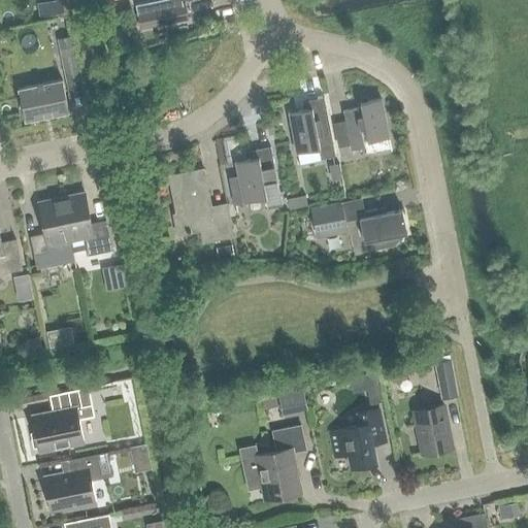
[(65,13),(62,0),(54,0),(46,1),(50,17),(65,13)]
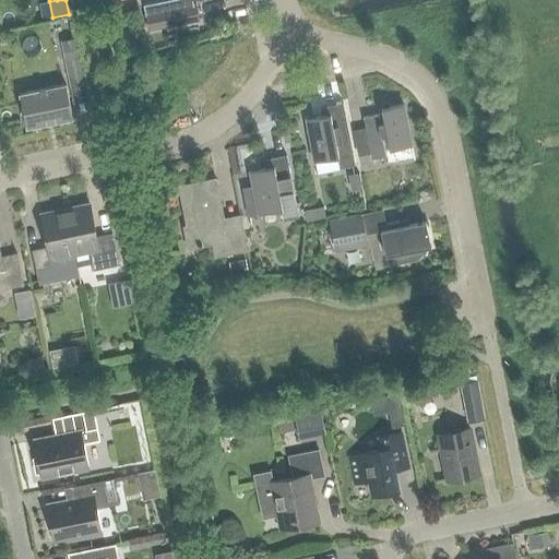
[(200,21),(197,6),(193,7),(191,0),(171,0),(143,6),(149,31),(200,21)]
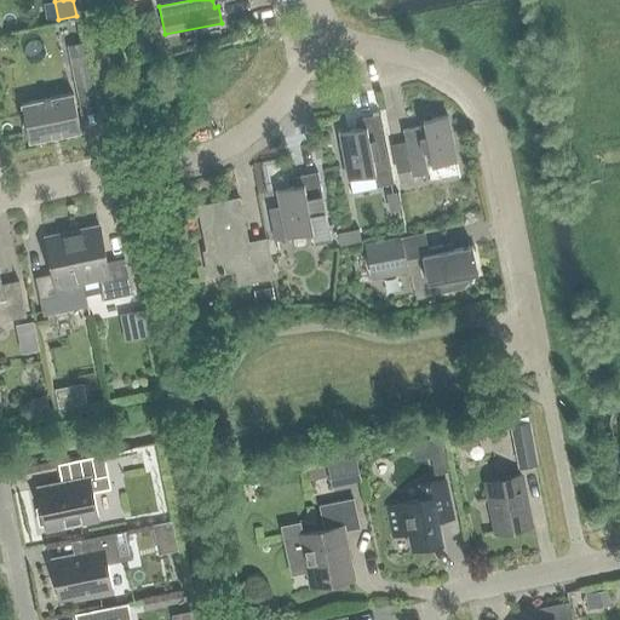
[(78,86),(92,82),(89,64),(73,67),(78,86)]
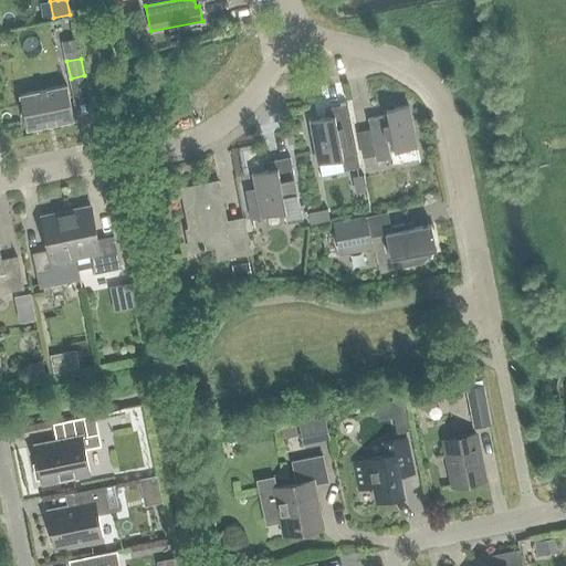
[(147,93),(159,90),(157,79),(145,81),(147,93)]
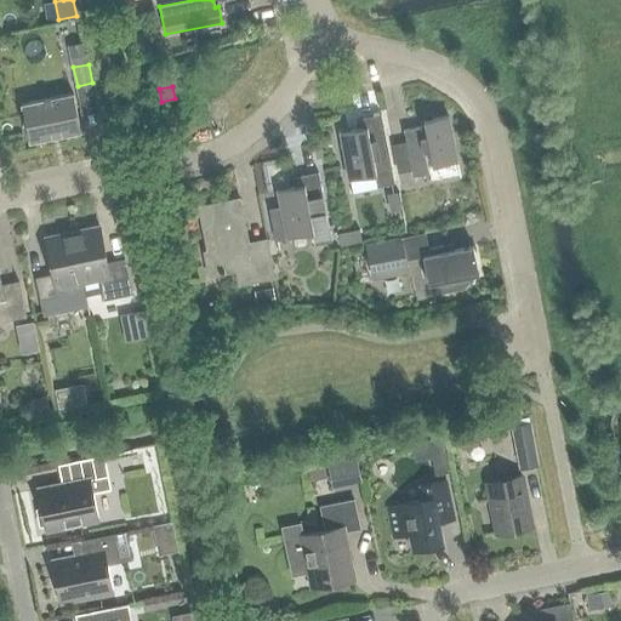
[(74,93),(22,104),(30,143),(83,132),(74,93)]
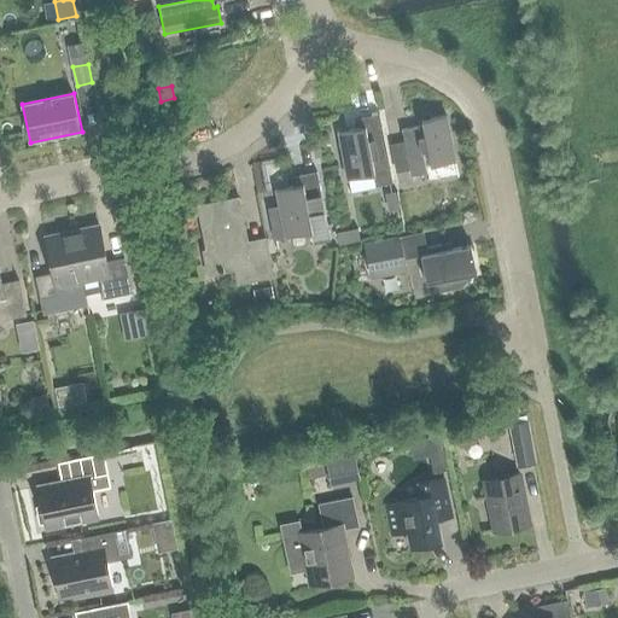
[(354,121),(356,129),(338,133),(348,181),(373,175),(375,187),(392,184),(379,116),(354,121)]
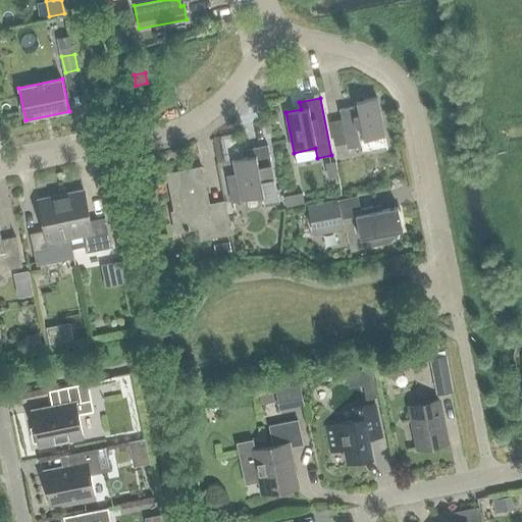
[(384,137),(376,99),(363,101),(364,105),(340,110),(347,150),(361,147),(360,142),(384,137)]
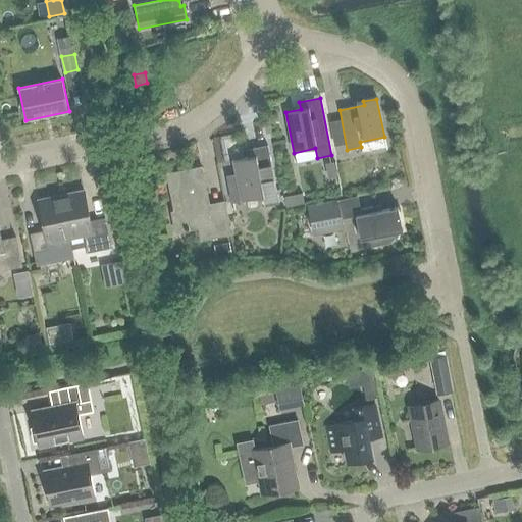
[(226,176),(232,205),(233,205),(232,203),(241,201),(262,197),(264,207),(279,204),(267,146),(266,147),(254,149),(253,149),(253,150),(247,151),(248,158),(233,161),(236,176),(228,177),(227,176),(226,176)]
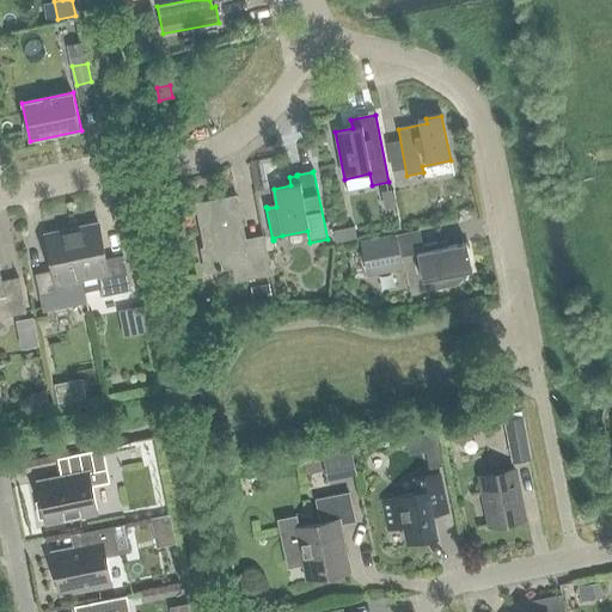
[(270,274),(264,244),(246,248),(236,196),(195,204),(204,249),(201,249),(206,273),(234,268),(237,281),(270,274)]
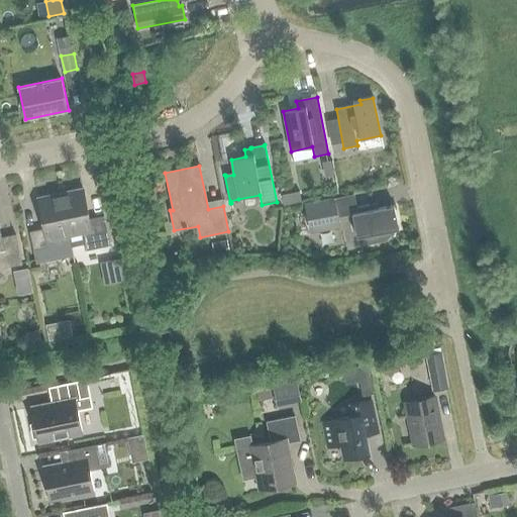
[(109,245),(103,217),(89,220),(83,190),(60,195),(70,239),(71,247),(84,244),(85,250),(109,245)]
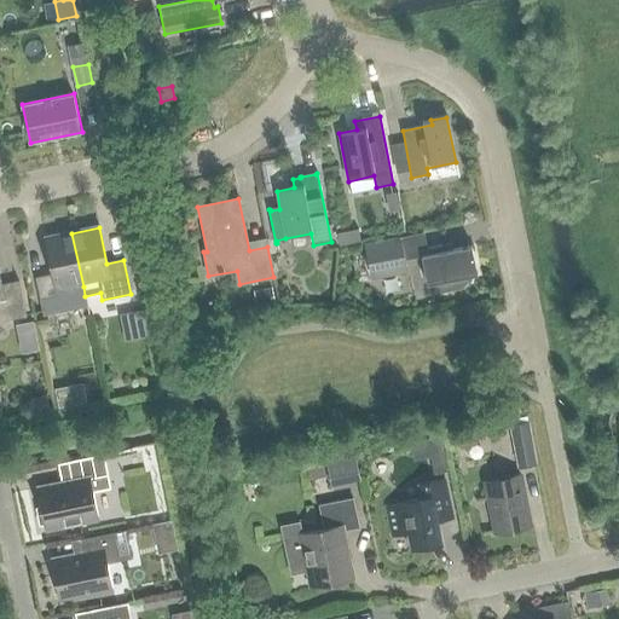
[(358,230),(336,233),(339,246),(360,242),(358,230)]
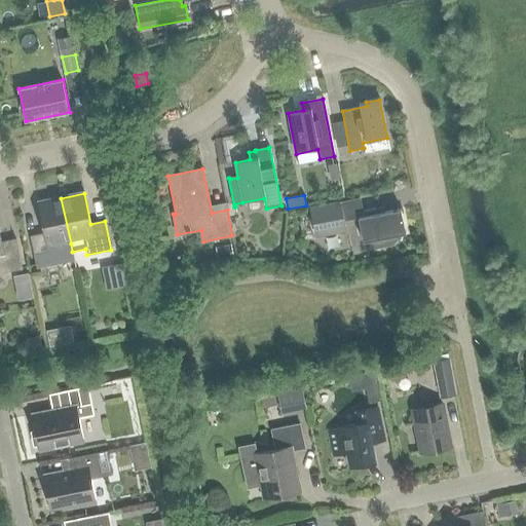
[(61,198),(38,202),(44,233),(30,236),(36,266),(61,261),(60,254),(72,252),(71,243),(61,198)]
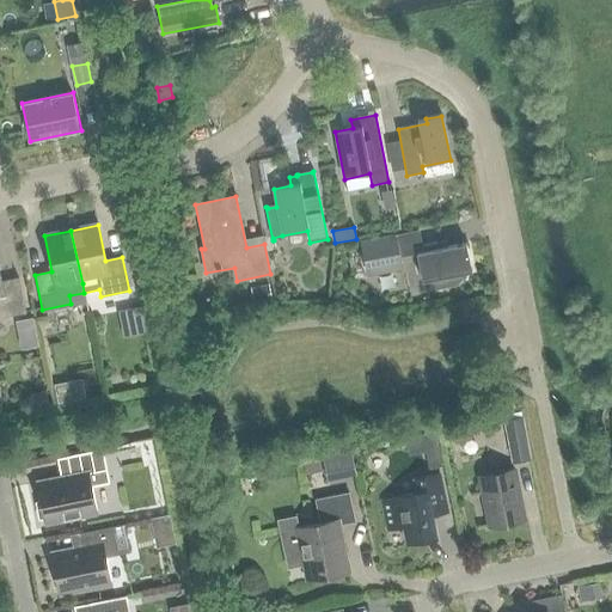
[(395,239),(363,245),(369,273),(401,267),(395,239)]
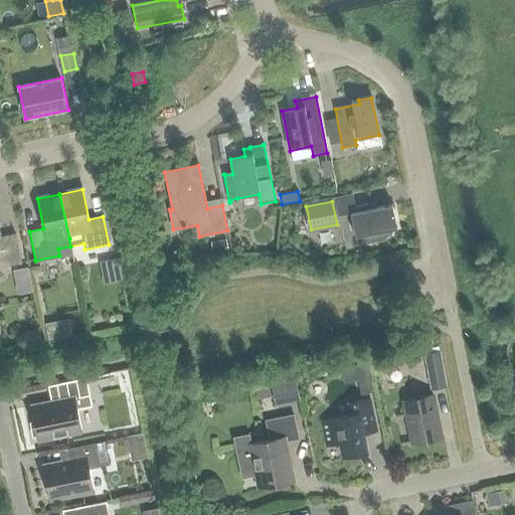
[(391,234),(393,229),(396,229),(391,205),(377,208),(376,203),(351,208),(357,237),(362,236),(364,245),(381,241),(384,240),(386,239),(391,234)]
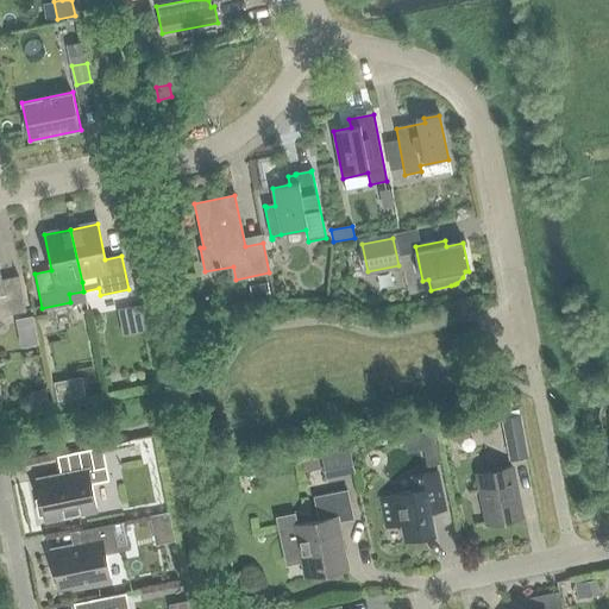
[(0,316),(25,312),(18,277),(1,281),(0,275),(0,316)]
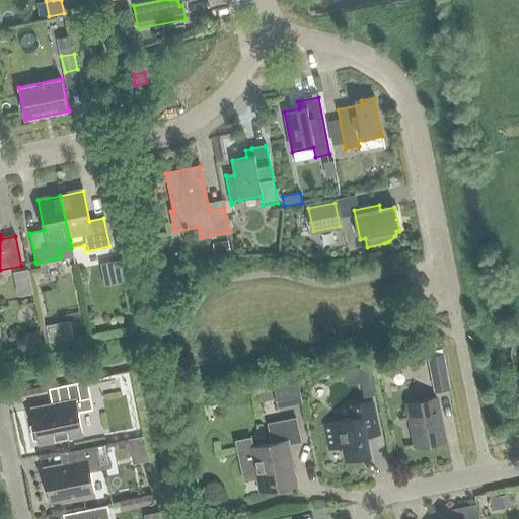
[(231,254),(228,241),(212,244),(215,258),(231,254)]
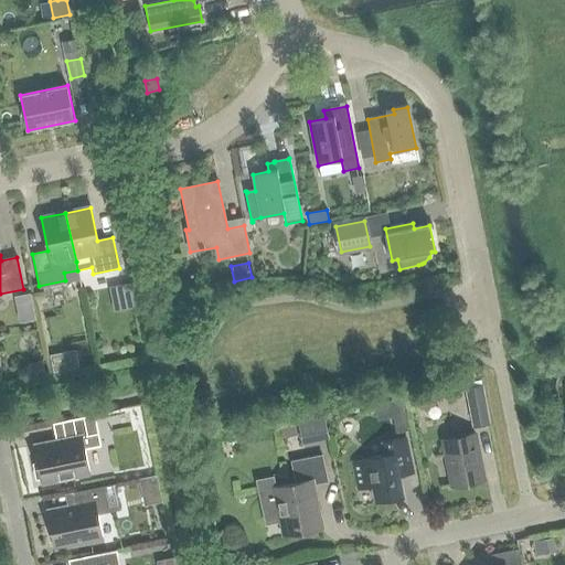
[(130,284),(118,286),(124,308),(135,306),(130,284)]
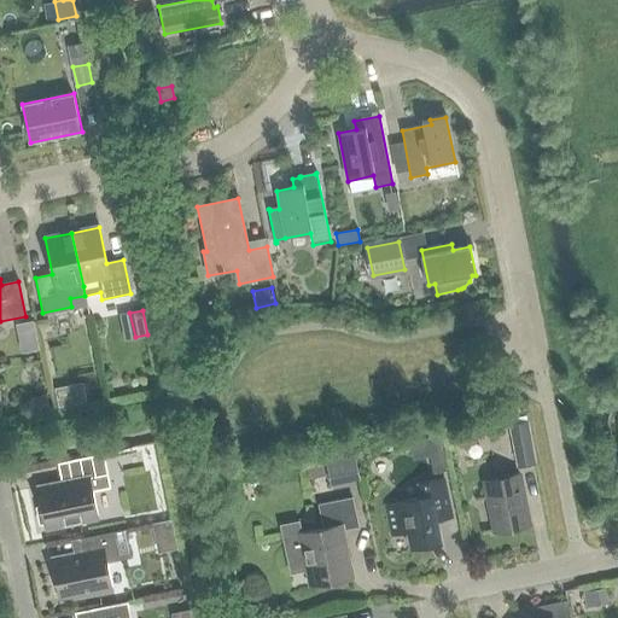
[(58,407),(87,401),(82,383),(54,389),(58,407)]
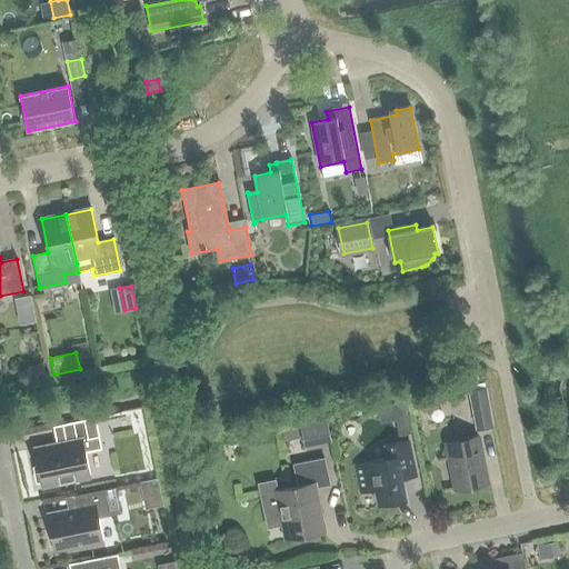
[(45,377),(42,363),(28,367),(30,379),(45,377)]
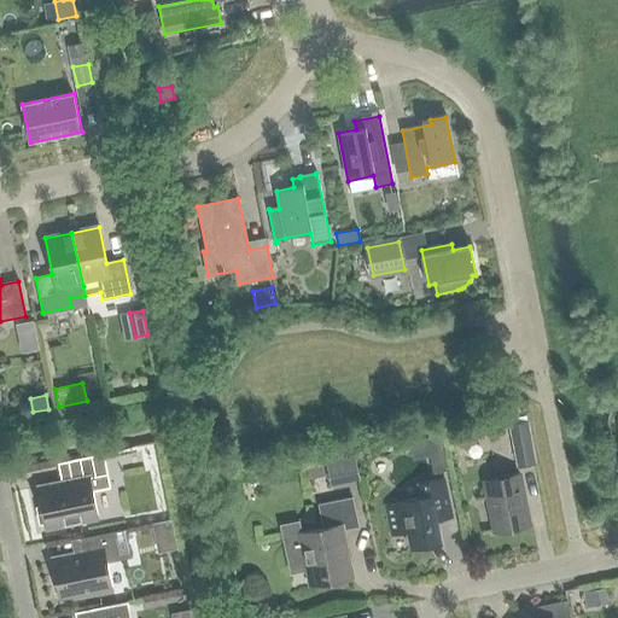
[(512,438),(518,467),(535,464),(530,435),(512,438)]
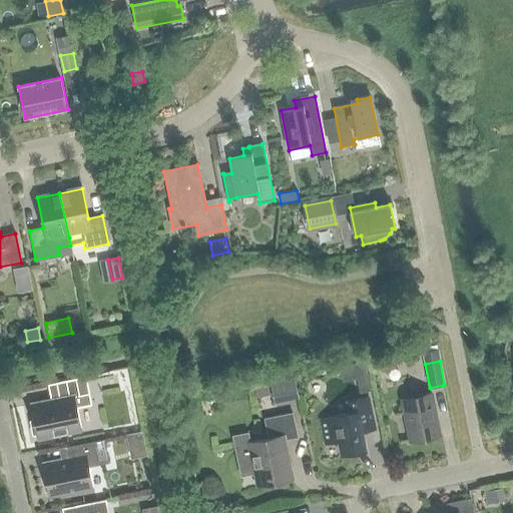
[(277,403),(301,399),(296,374),(272,379),(277,403)]
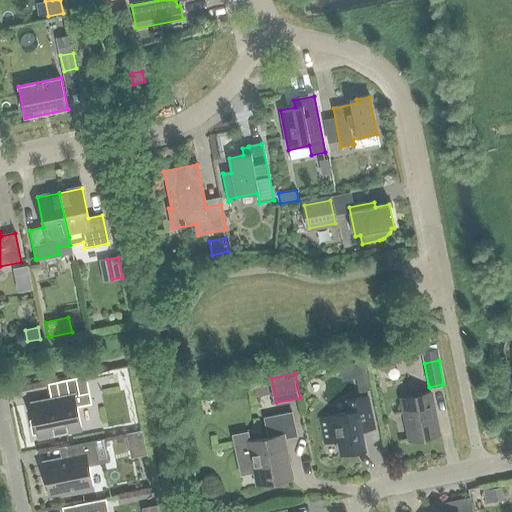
[(37,437),(81,428),(76,407),(91,404),(86,376),(56,382),(59,398),(31,404),(34,419),(30,420),(33,434),(37,434),(37,437)]
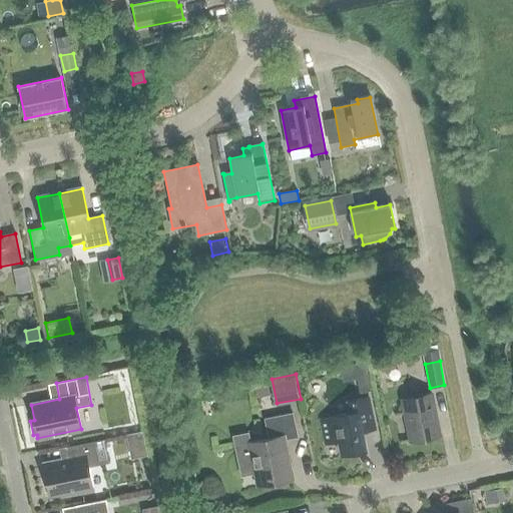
[(410,441),(440,435),(431,394),(402,400),(410,441)]
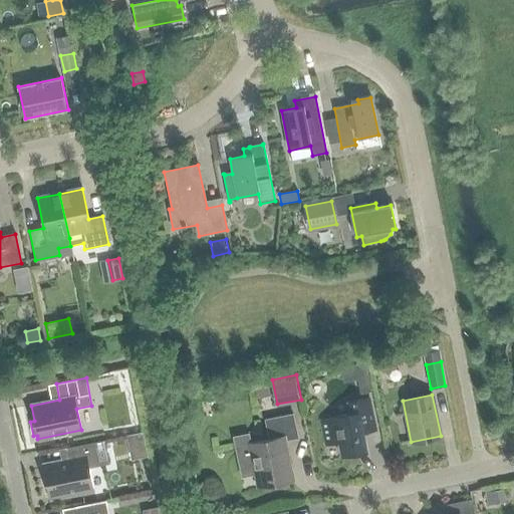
[(361,425),(374,422),(369,399),(348,403),(350,415),(321,421),(326,445),(338,443),(341,456),(367,451),(361,425)]
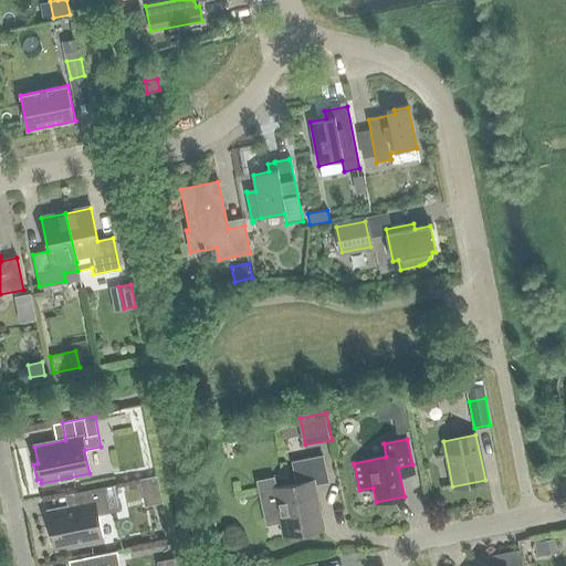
[(263,501),(266,520),(281,516),(282,523),(284,536),(285,535),(285,533),(320,526),(321,528),(322,528),(313,485),(315,484),(327,482),(323,456),(292,462),(296,483),(276,488),(275,488),(278,498),(263,501)]
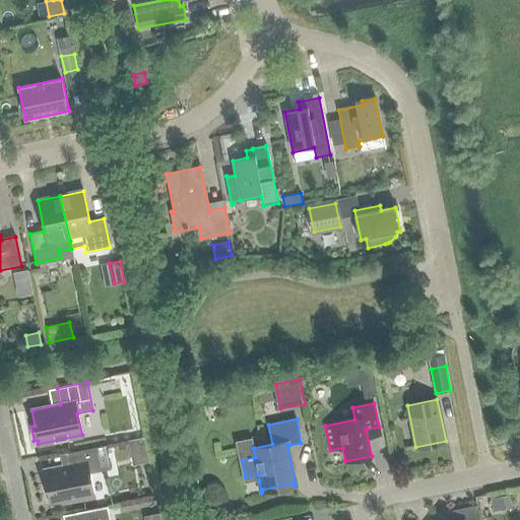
[(144,438),(128,441),(130,452),(146,449),(144,438)]
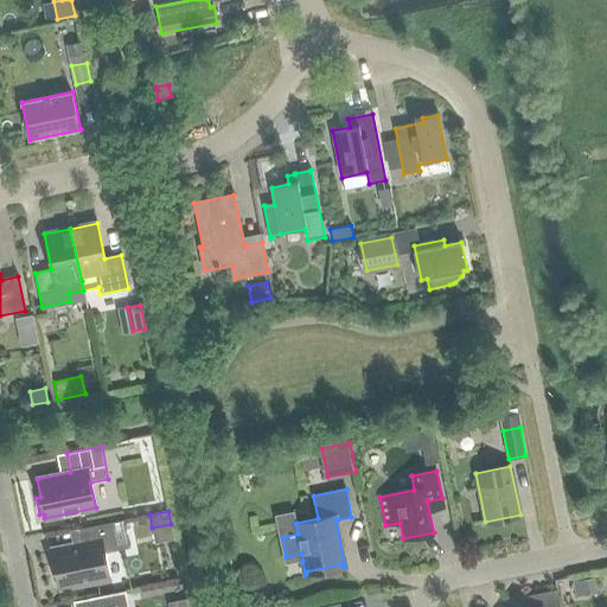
[(129,548),(123,519),(82,528),(84,542),(50,549),(58,588),(110,579),(104,553),(129,548)]
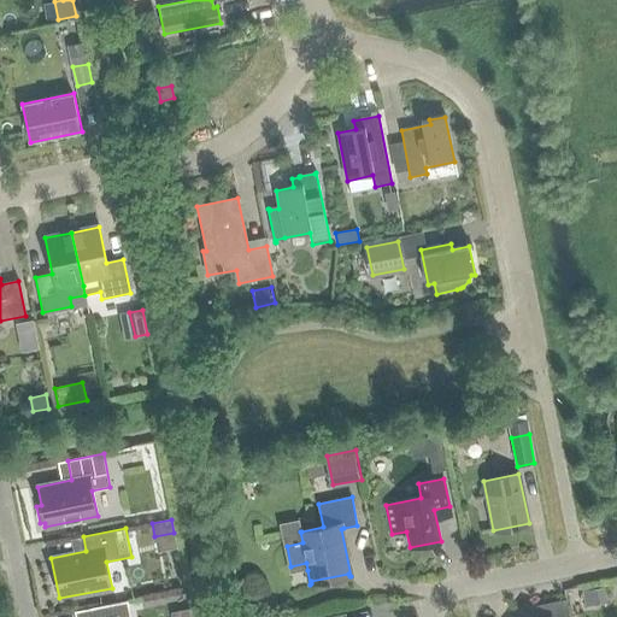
[(606,603),(604,587),(582,591),(585,606),(606,603)]
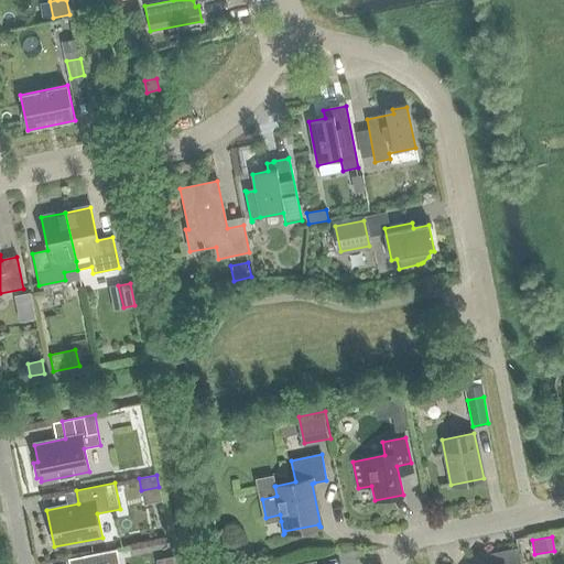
[(520,563),(518,548),(489,554),(491,563),(520,563)]
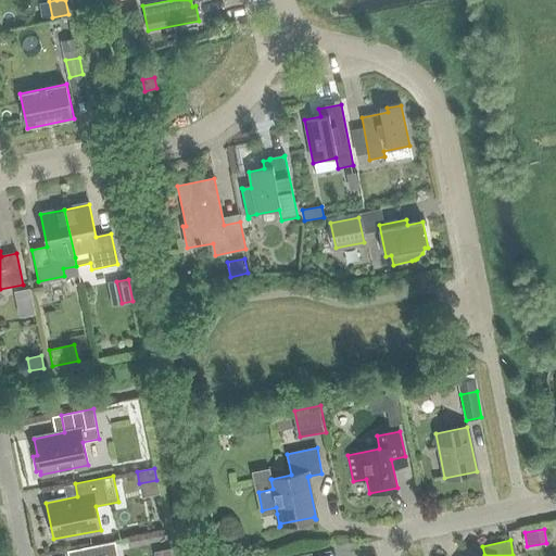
[(89,555),(117,555),(114,542),(88,547),(89,555)]
